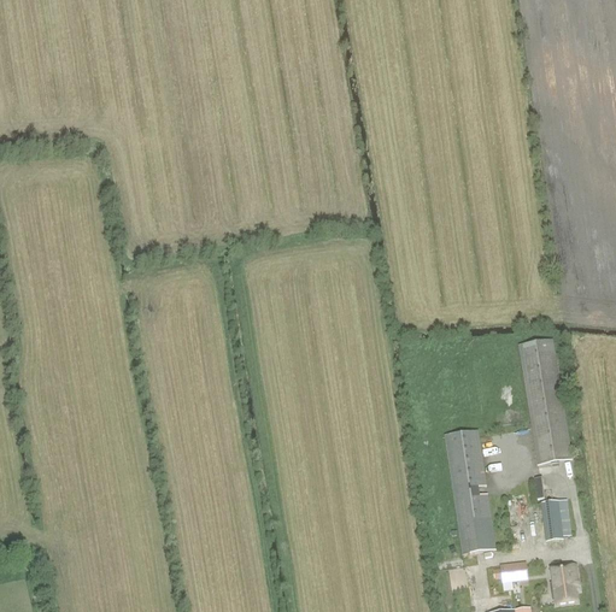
[(537,463),(572,457),(552,336),(517,342),(537,463)]
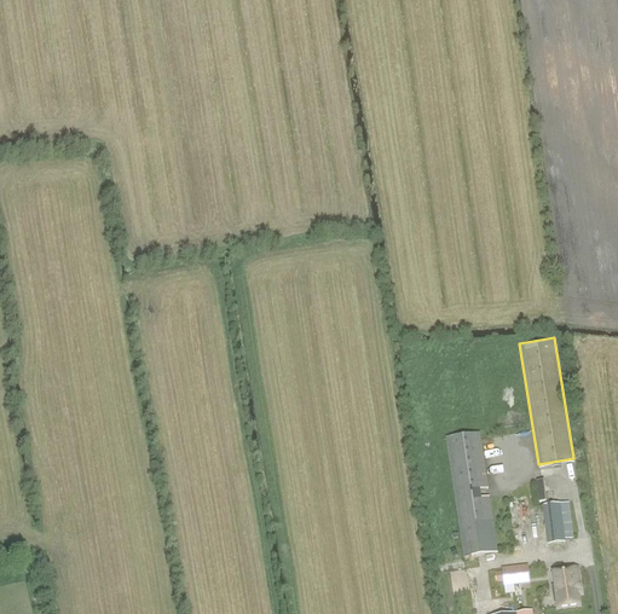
[(477,550),(496,548),(478,429),(446,434),(466,563),(479,562),(477,550)]
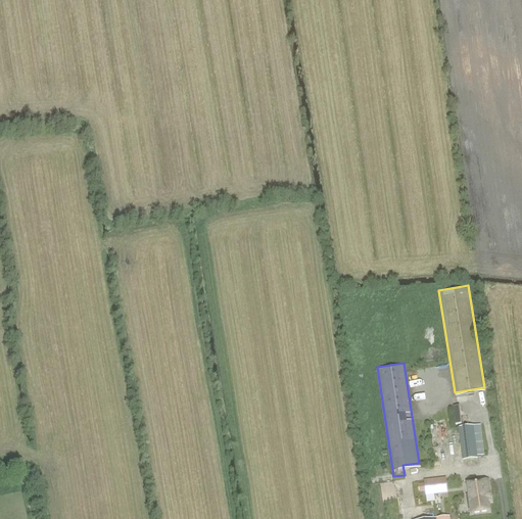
[(435,465),(452,463),(440,385),(424,388),(435,465)]
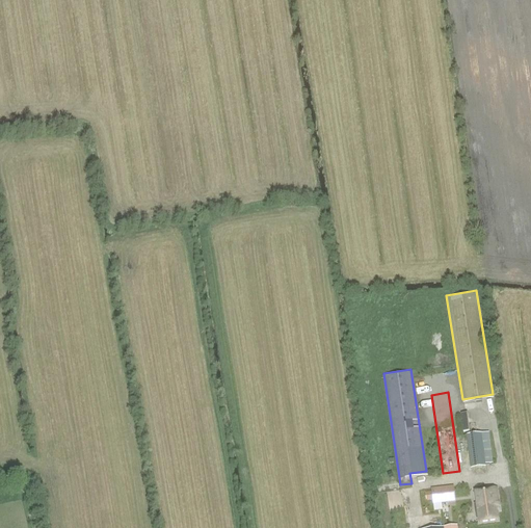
[(484,459),(492,458),(488,429),(468,431),(472,464),(484,463),(484,459)]
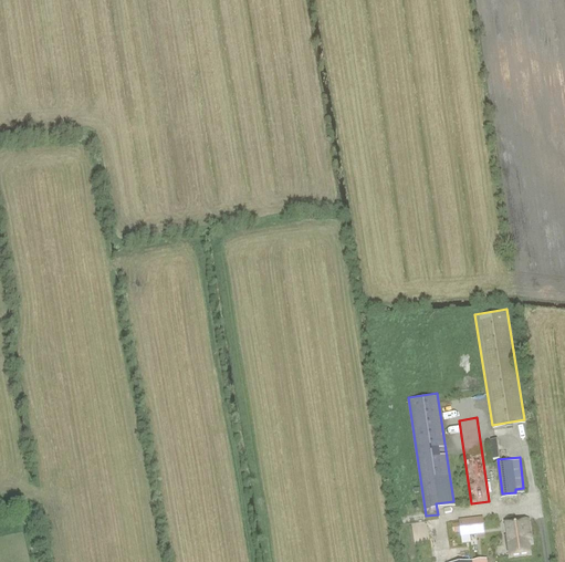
[(475,530),(474,522),(481,521),(480,513),(458,517),(458,521),(451,521),(452,532),(459,531),(460,539),(469,538),(469,531),(475,530)]
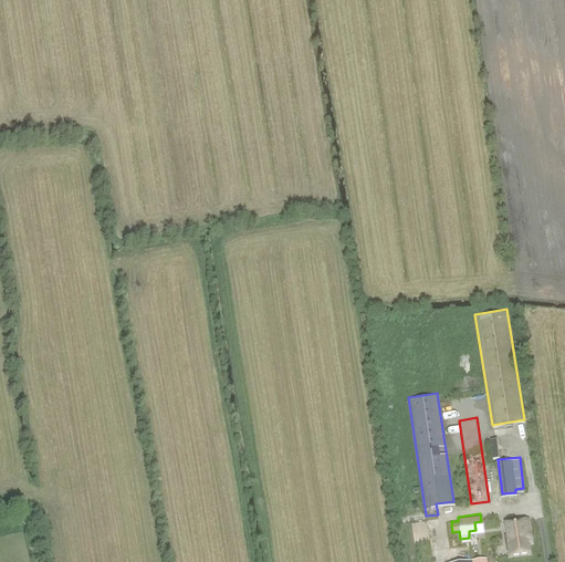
[(529,539),(531,539),(529,516),(502,519),(505,542),(500,543),(500,548),(505,547),(506,552),(522,550),(521,545),(529,544),(529,539)]
